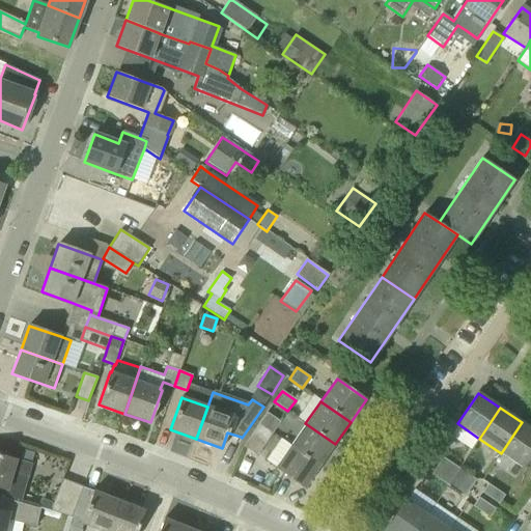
[(272,434),(280,422),(267,413),(258,424),(272,434)]
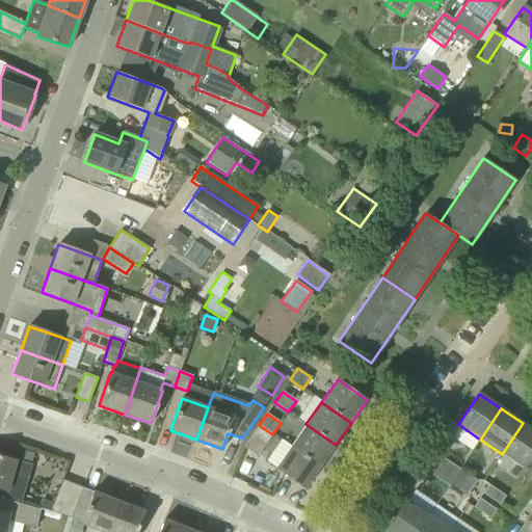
[(524,469),(531,457),(531,429),(523,423),(502,454),(524,469)]
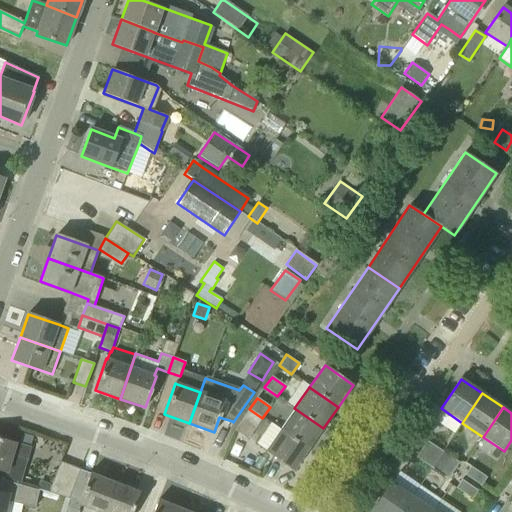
[(308,449),(323,428),(294,408),(280,430),(308,449)]
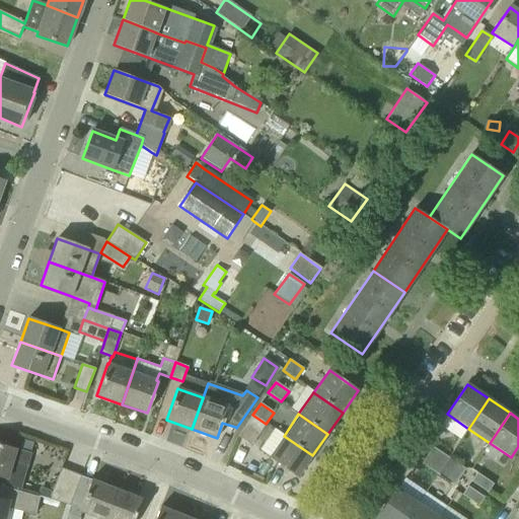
[(250,446),(266,424),(252,415),(237,437),(250,446)]
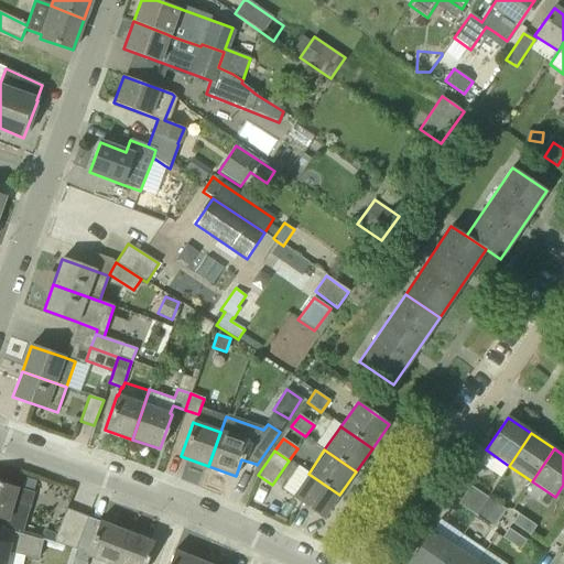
[(454,484),(463,489),(470,478),(462,473),(454,484)]
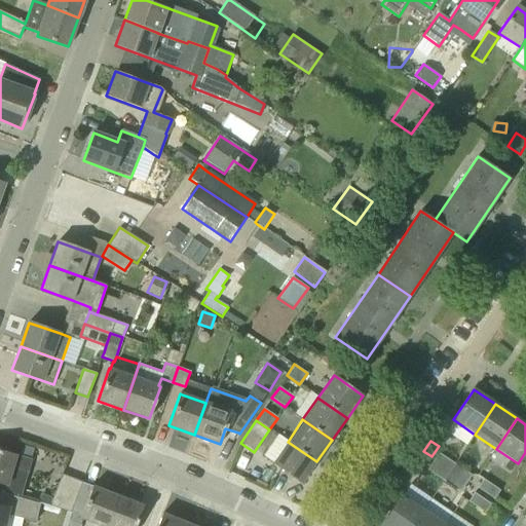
[(301,484),(316,461),(288,442),(272,463),(301,484)]
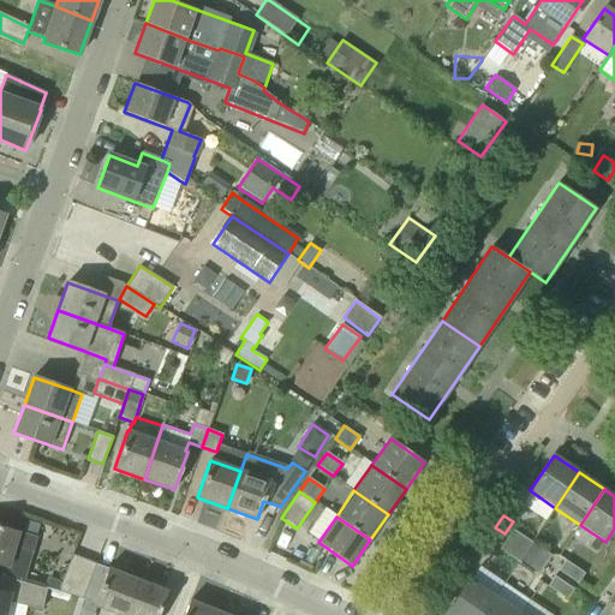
[(13,547),(18,532),(0,527),(0,563),(6,567),(4,577),(24,583),(33,551),(13,547)]
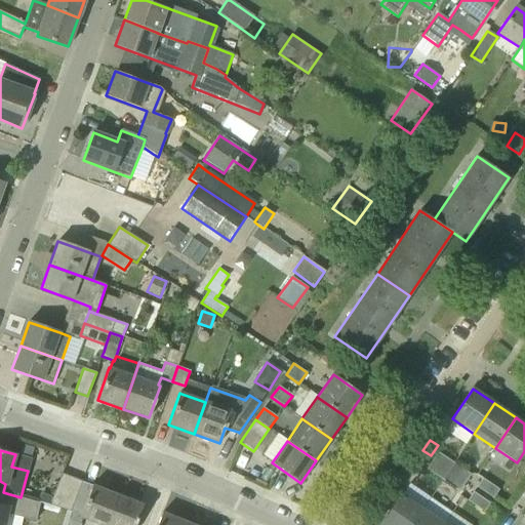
[(454,463),(438,452),(433,460),(448,472),(454,463)]
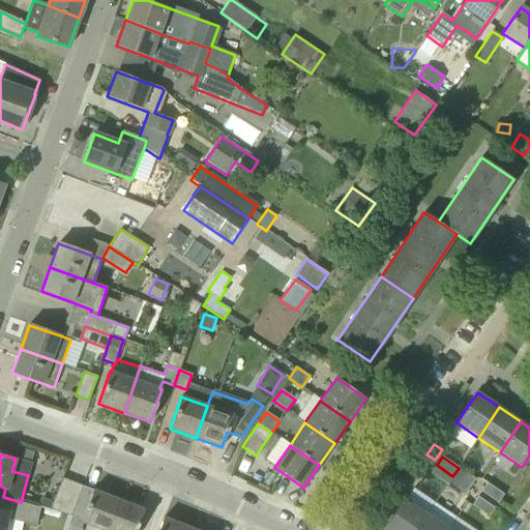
[(447,484),(452,476),(437,465),(431,473),(447,484)]
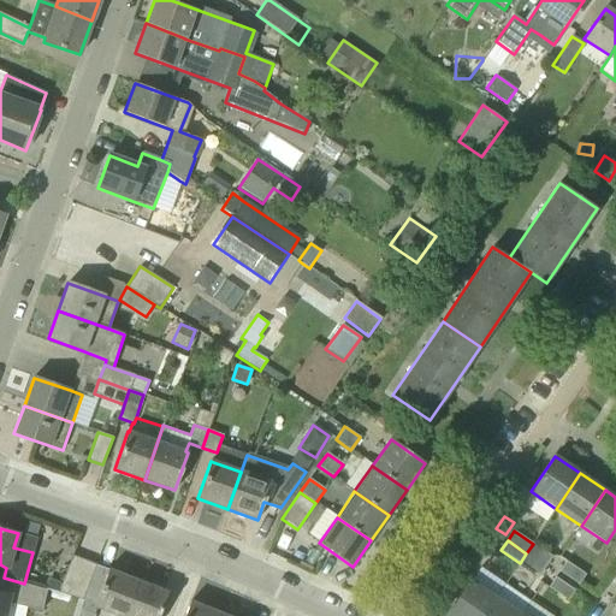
[(552,557),(533,544),(526,554),(545,567),(552,557)]
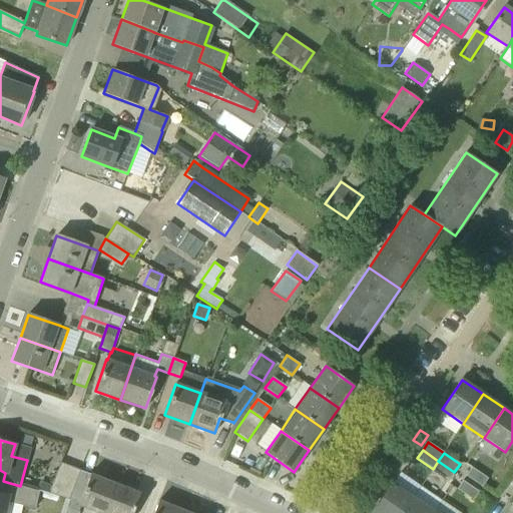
[(454,472),(438,461),(433,469),(449,480),(454,472)]
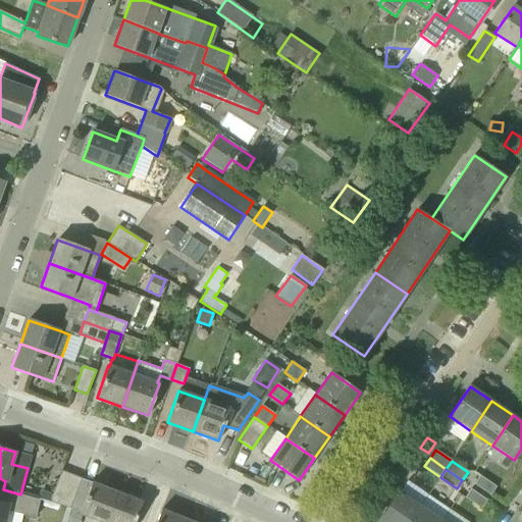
[(70,509),(82,478),(61,471),(52,494),(49,502),(49,503),(70,509)]
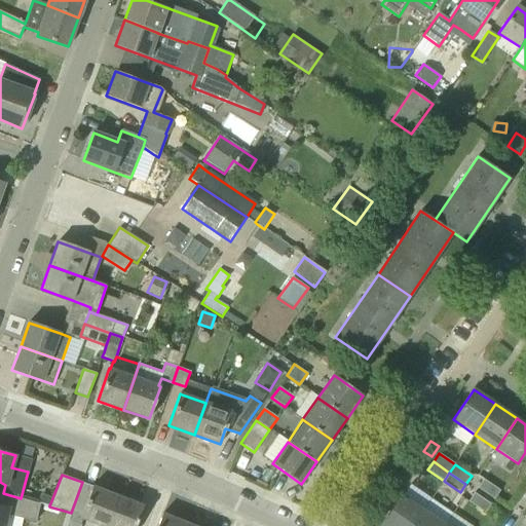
[(500,491),(484,480),(478,488),(494,499),(500,491)]
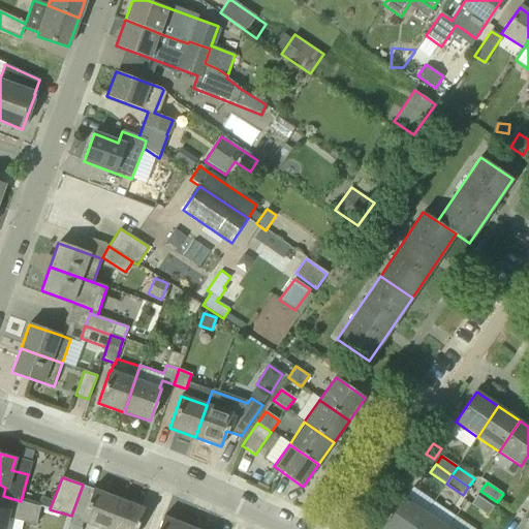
[(101,528),(106,528),(119,499),(93,489),(81,521),(101,528)]
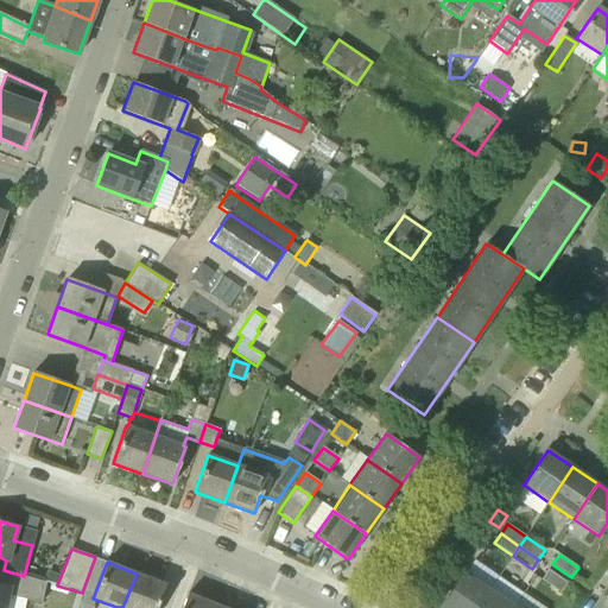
[(24,576),(4,570),(0,569),(0,607),(5,607),(8,595),(42,602),(46,582),(24,576)]
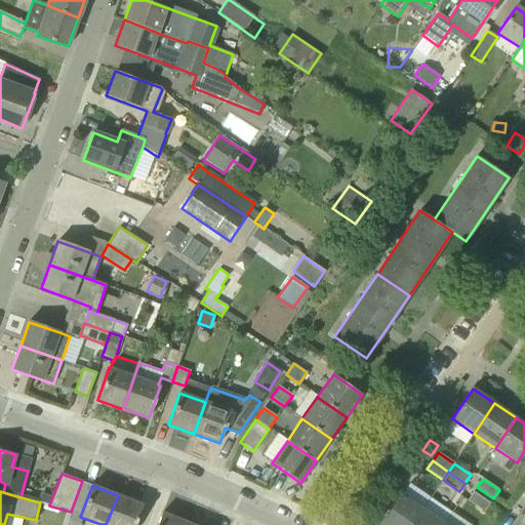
[(49,505),(52,497),(41,492),(38,500),(49,505)]
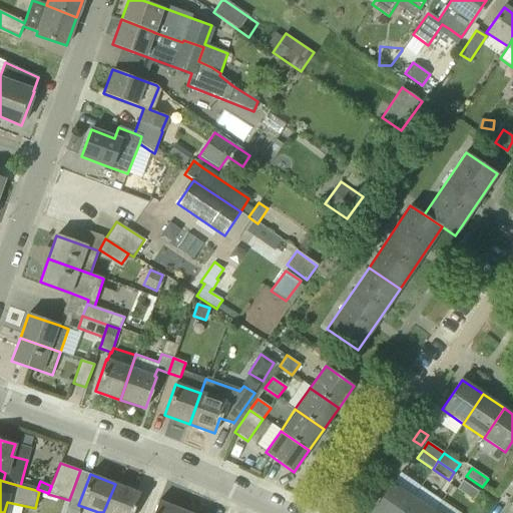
[(479,492),(463,481),(457,489),(473,500),(479,492)]
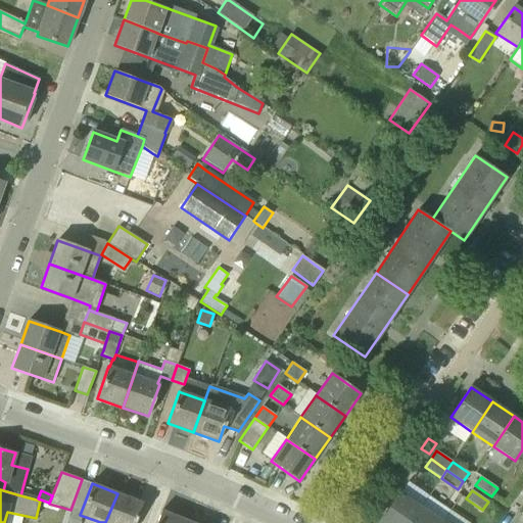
[(378,522),(410,522),(421,508),(398,492),(378,522)]
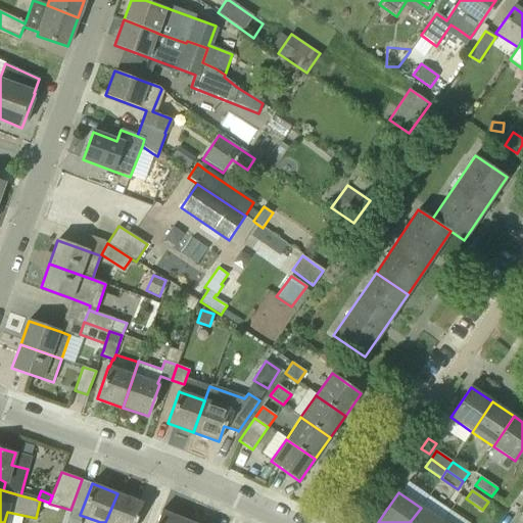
[(134,522),(142,504),(117,493),(105,522),(134,522)]
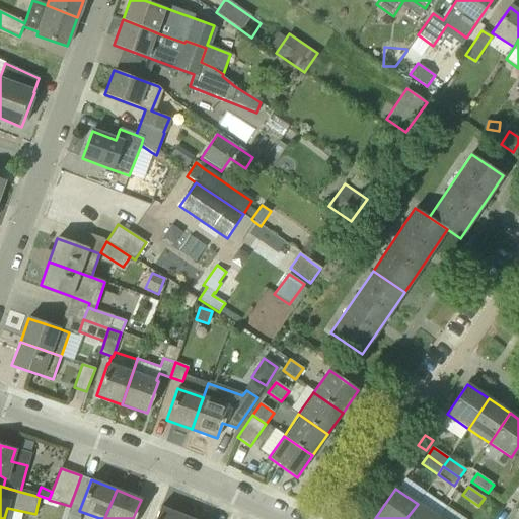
[(437,518),(439,518),(418,504),(406,518),(437,518)]
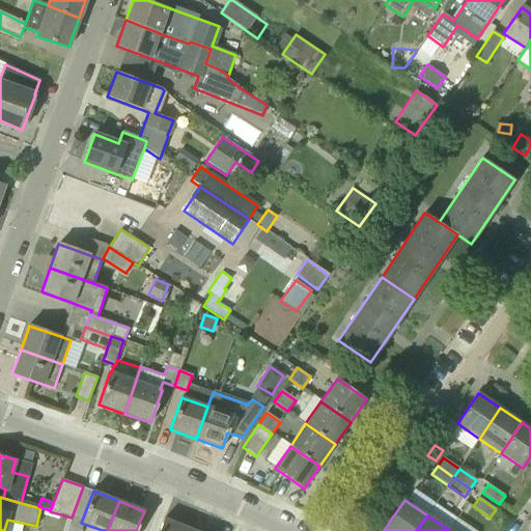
[(188,530),(190,529),(164,519),(159,530),(188,530)]
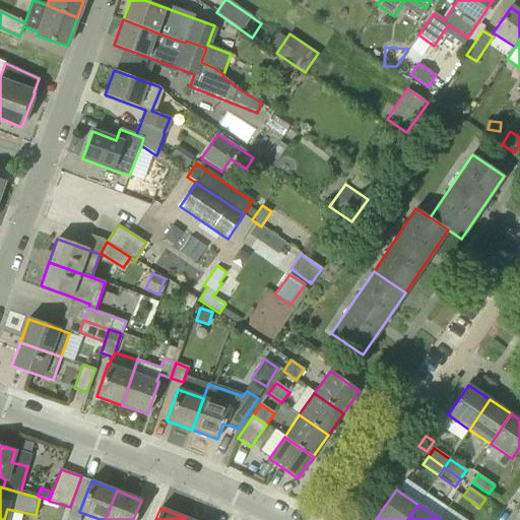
[(519,519),(519,510),(518,510),(510,519),(519,519)]
